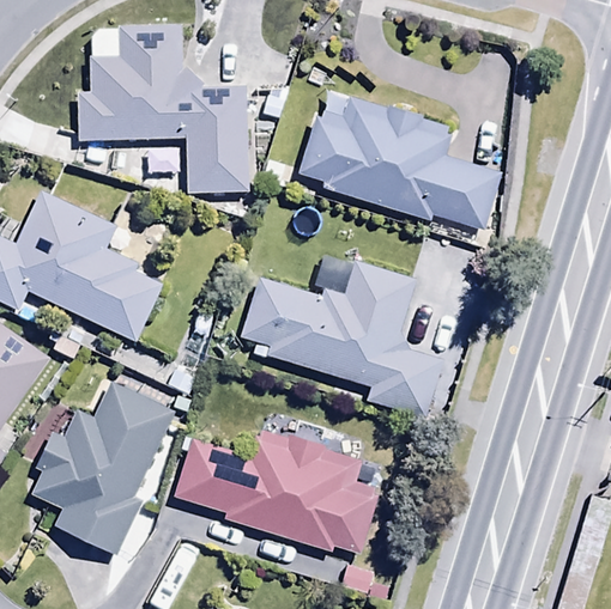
[(243,83),(203,85),(182,64),(181,26),(98,29),(91,36),(90,92),(77,93),(79,141),(185,138),(187,194),(248,192),(243,83)]
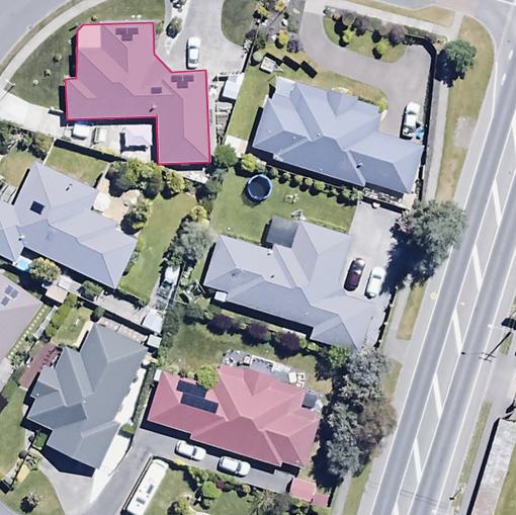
[(273,151),(270,160),(364,187),(366,182),(408,194),(422,146),(376,132),(382,108),(279,78),(272,99),(265,97),(252,144),(273,151)]
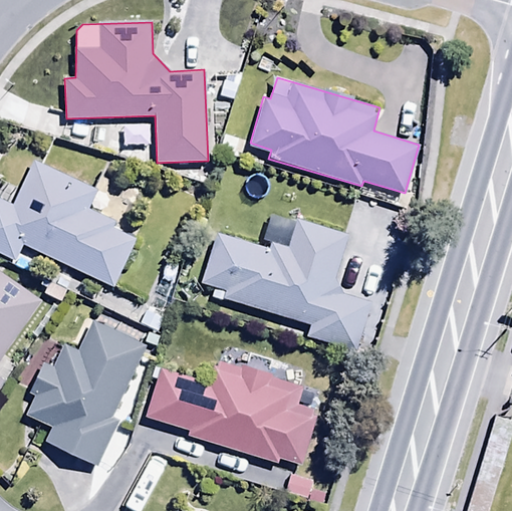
[(0,254),(15,261),(23,244),(114,286),(138,236),(115,225),(117,221),(89,208),(98,190),(32,159),(12,204),(9,203),(16,188),(0,180),(0,254)]
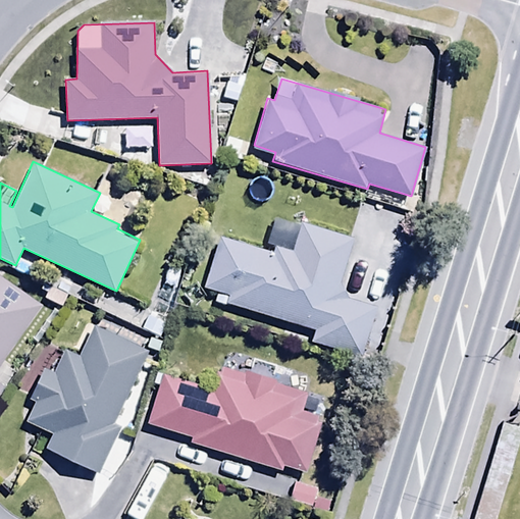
[(338,296),(354,239),(274,216),(265,249),(219,236),(204,289),(219,293),(217,302),(314,329),(311,340),(363,355),(376,306),(338,296)]
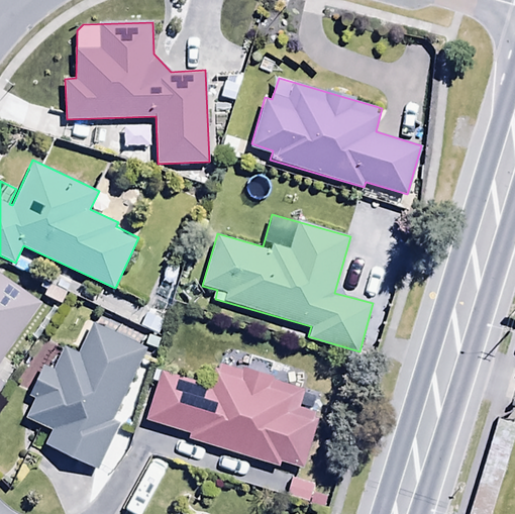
[(0,389),(16,367),(4,357),(44,302),(0,270),(0,389)]
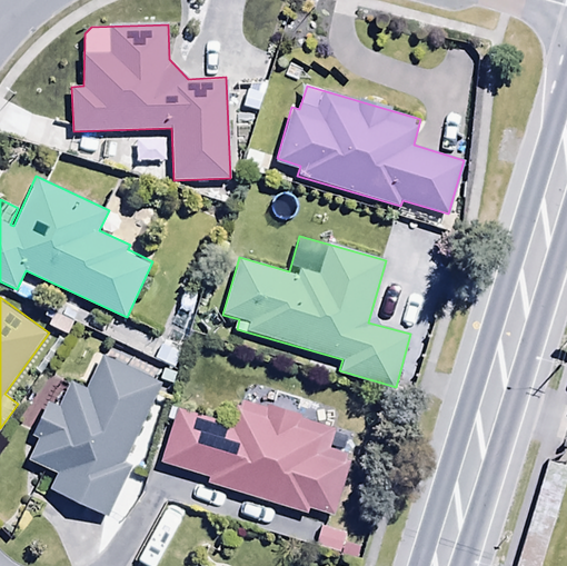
[(135,463),(126,459),(165,381),(103,351),(85,388),(72,383),(59,409),(47,404),(31,437),(39,440),(29,460),(57,474),(49,488),(107,517),(135,463)]
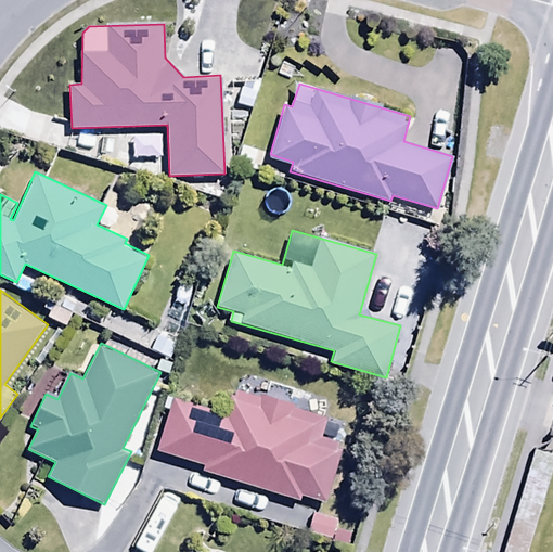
[(206,464),(204,471),(300,501),(303,495),(324,501),(342,444),(321,438),(329,414),(236,385),(227,415),(175,399),(158,449),(206,464)]
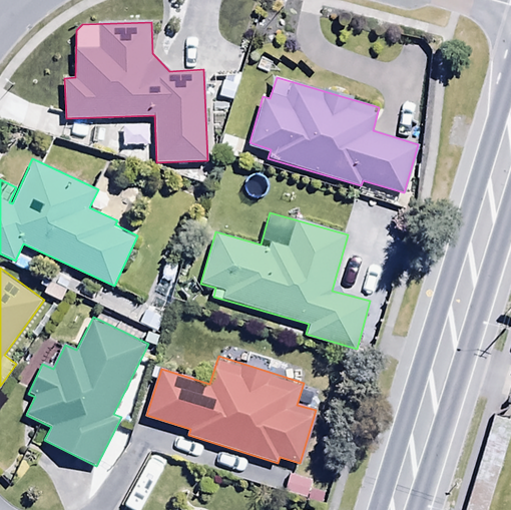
[(290,473),(284,493),(322,503),(326,491),(313,488),(315,480),(290,473)]
